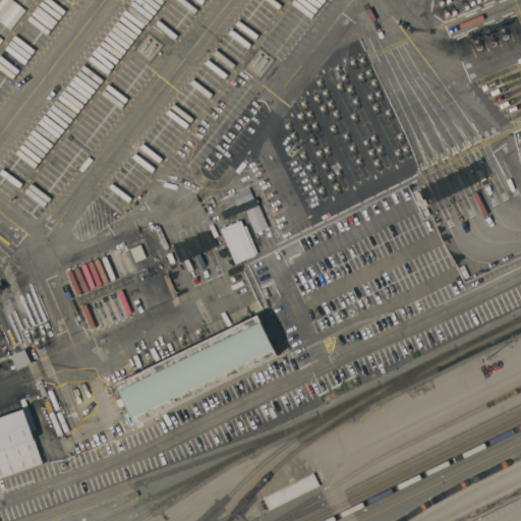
[(255,198),(269,228),(255,233),(245,211),(225,220),(222,214),(255,198)]
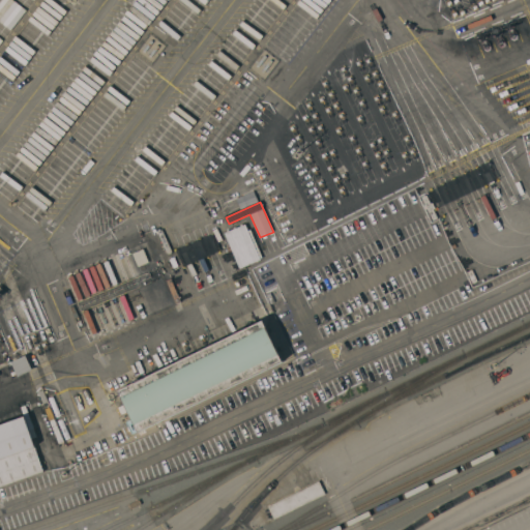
[(251,230),(262,258),(260,259),(260,260),(239,268),(225,233),(245,225),(247,231),(251,230)]
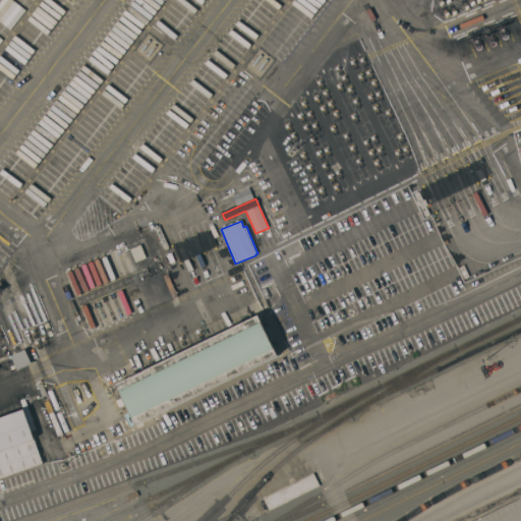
[(169,248),(165,250),(154,228),(156,227),(155,226),(157,225),(157,226),(159,226),(169,248)]
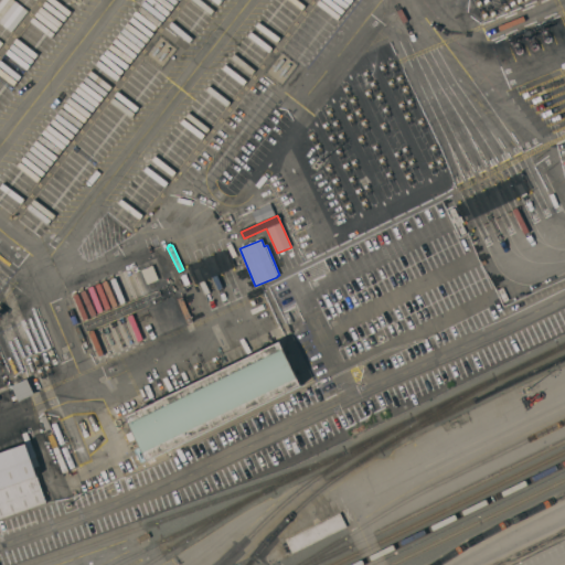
[(158,280),(147,285),(140,270),(152,266),(158,280)]
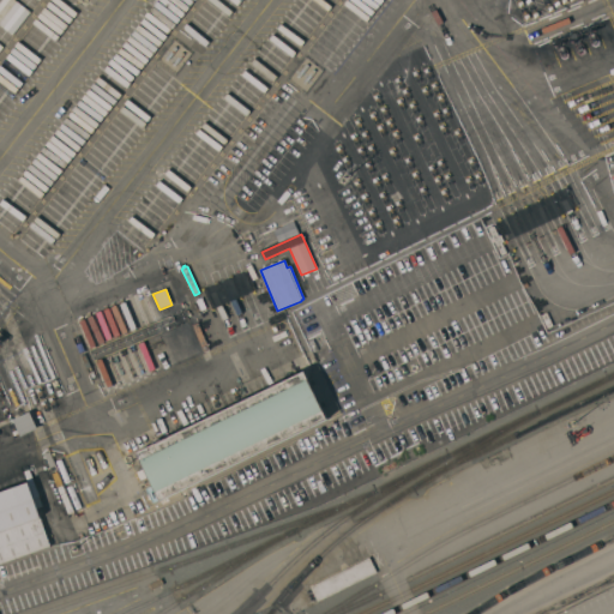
[(206,308),(200,311),(197,302),(196,302),(196,301),(198,300),(197,299),(199,298),(199,299),(202,298),(206,308)]
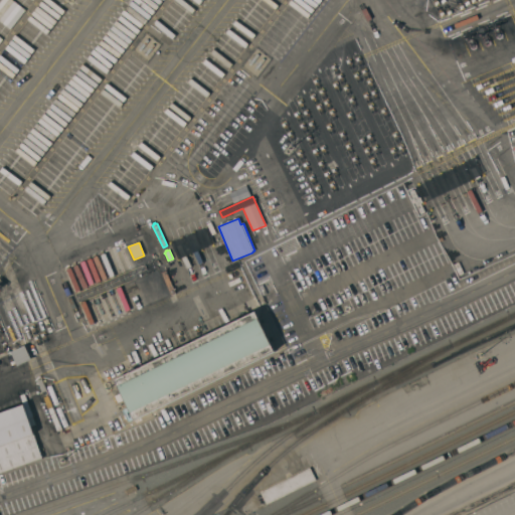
[(170,283),(174,291),(175,294),(171,296),(166,284),(161,273),(166,271),(170,283)]
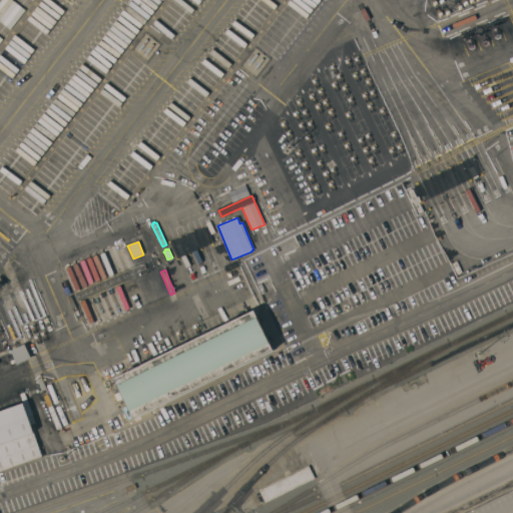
[(115,381),(114,379),(117,377),(253,311),(273,349),(154,407),(133,418),(115,381)]
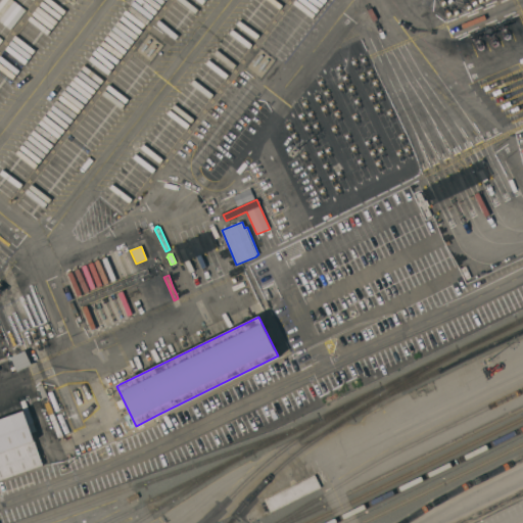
[(25,349),(32,364),(17,370),(11,355),(25,349)]
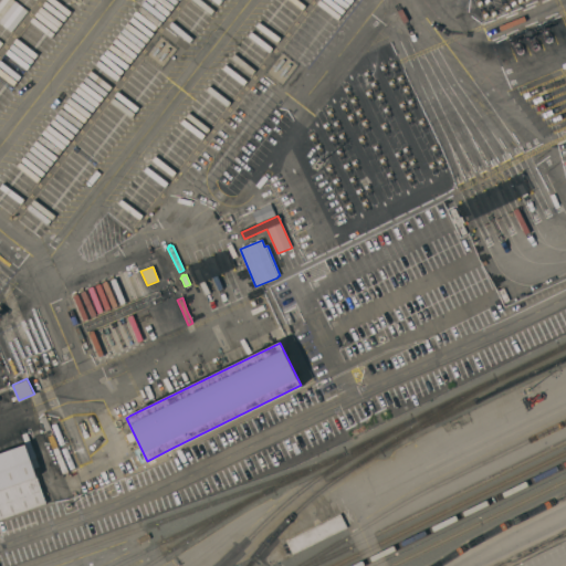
[(65,443),(60,446),(51,426),(56,423),(65,443)]
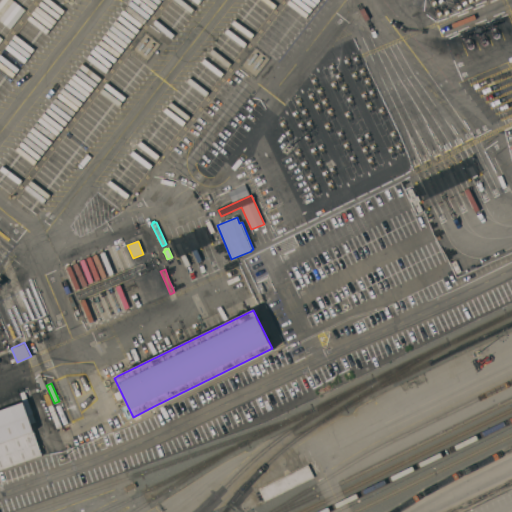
[(20,394),(24,392),(35,423),(30,424),(41,455),(0,469),(0,410),(23,402),(20,394)]
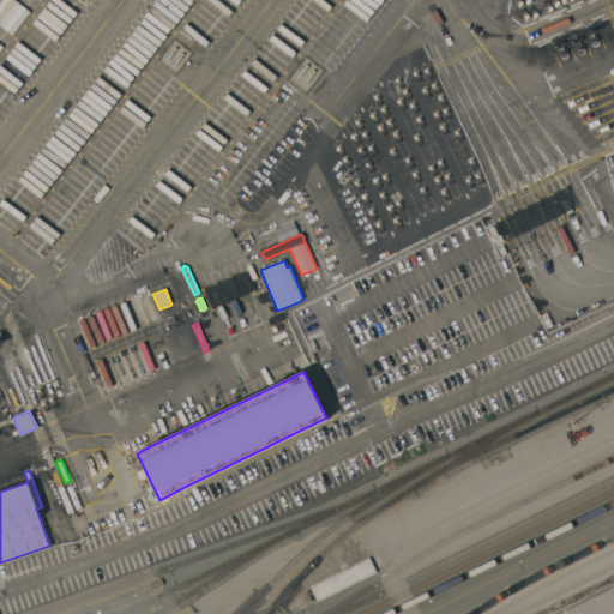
[(82,507),(76,510),(66,488),(72,486),(82,507)]
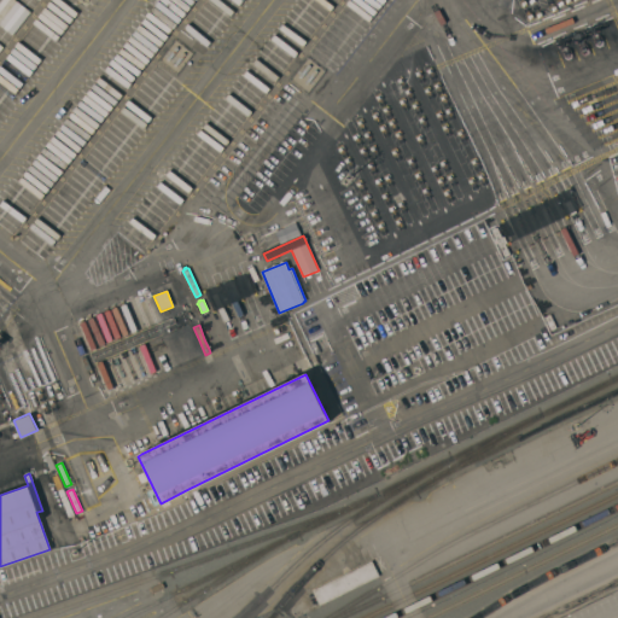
[(378,576),(319,606),(312,590),(371,561),(378,576)]
